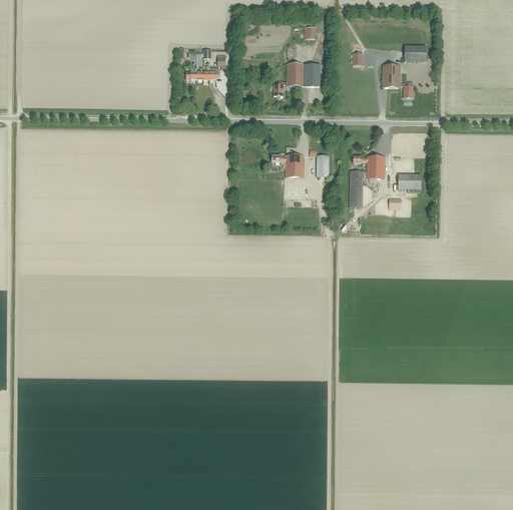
[(315,38),(315,26),(305,26),(305,38),(315,38)]
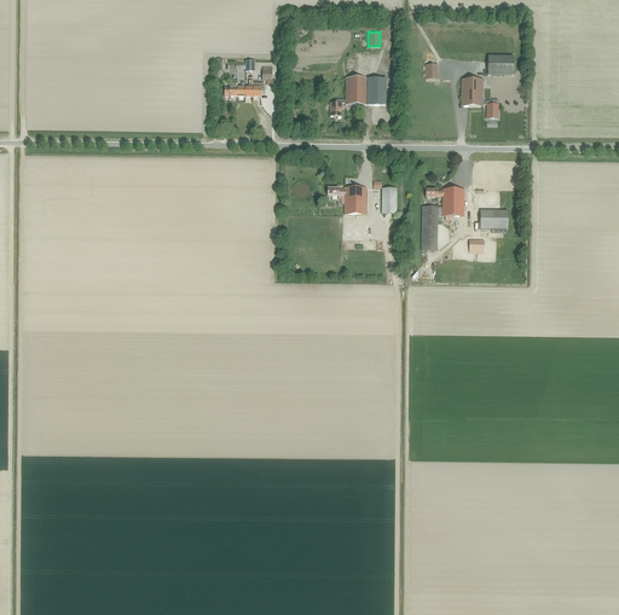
[(487,53),(487,73),(514,73),(514,54),(487,53)]
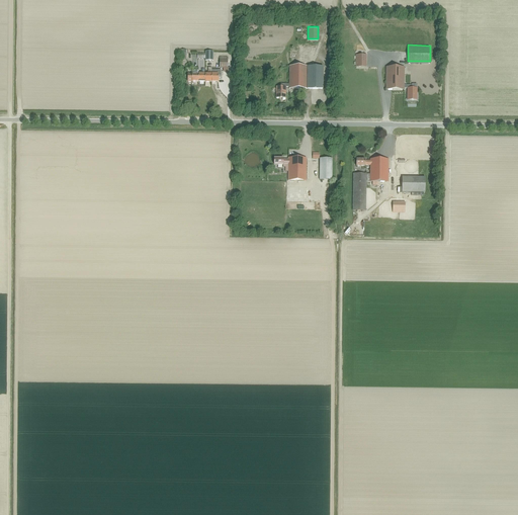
[(213,58),(213,49),(205,49),(205,58),(213,58)]
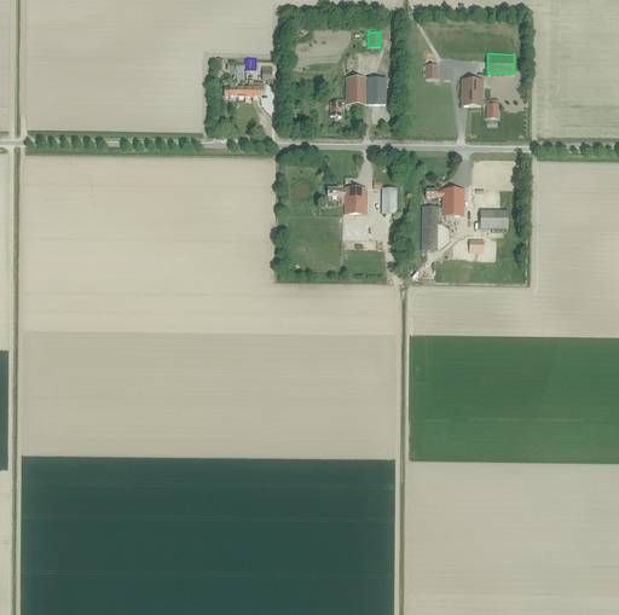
[(424,62),(424,77),(438,77),(438,59),(433,59),(433,62),(424,62)]
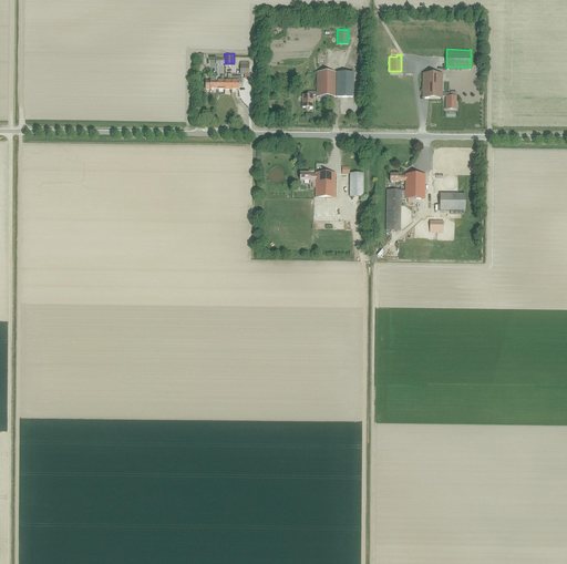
[(240,62),(240,71),(249,72),(249,62),(240,62)]
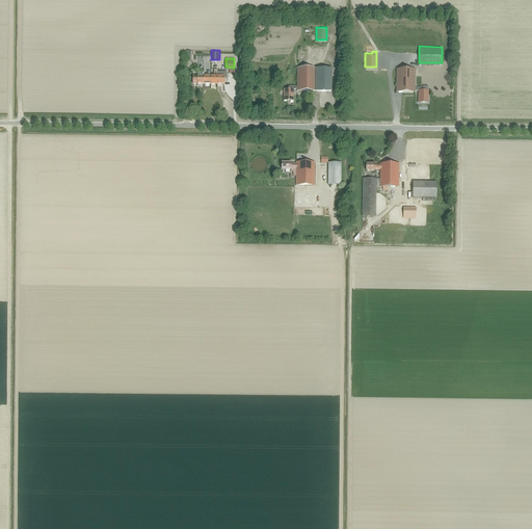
[(297,86),(297,88),(331,88),(331,65),(297,65),(297,83),(288,83),(288,86),(284,86),(284,98),(293,98),(293,86),(297,86)]
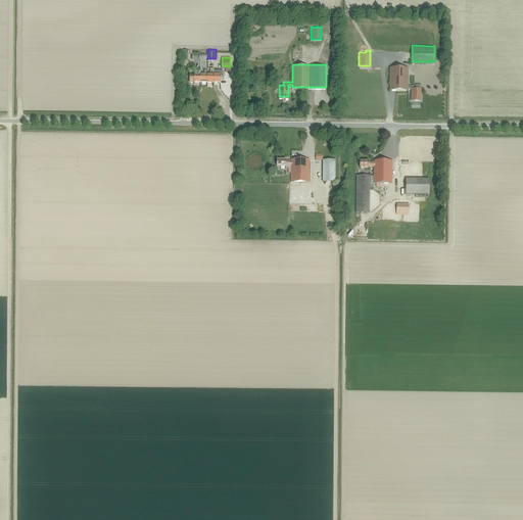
[(421,98),(421,87),(416,86),(416,84),(408,83),(408,65),(390,65),(389,88),(408,88),(408,86),(412,87),(412,98),(421,98)]
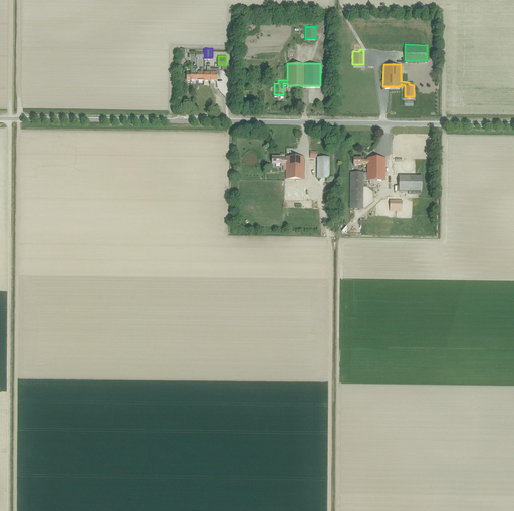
[(186,70),(186,78),(197,78),(197,70),(197,67),(190,67),(190,70),(186,70)]
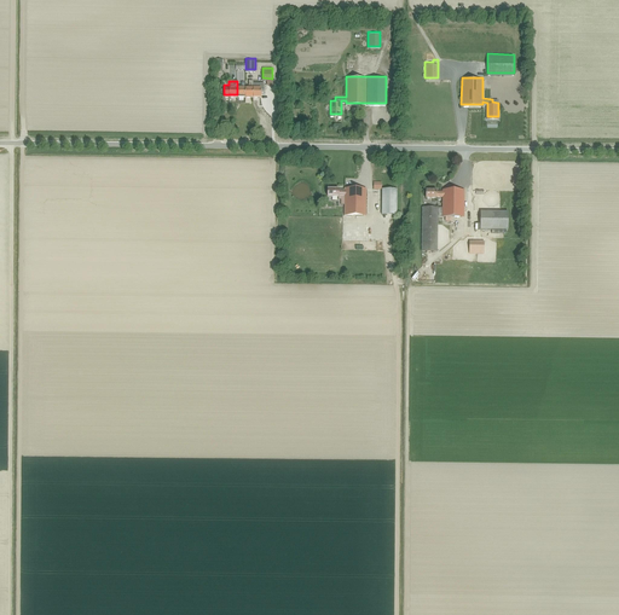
[(339,186),(328,186),(328,193),(339,193),(345,193),(345,213),(365,213),(366,186),(345,185),(345,187),(339,187),(339,186)]
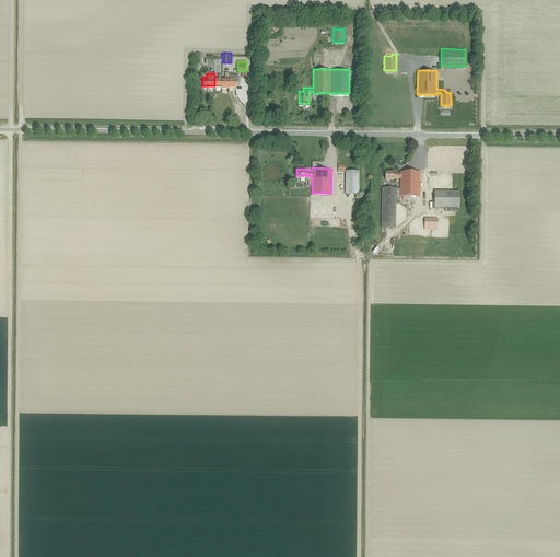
[(359,193),(359,169),(346,169),(345,192),(359,193)]
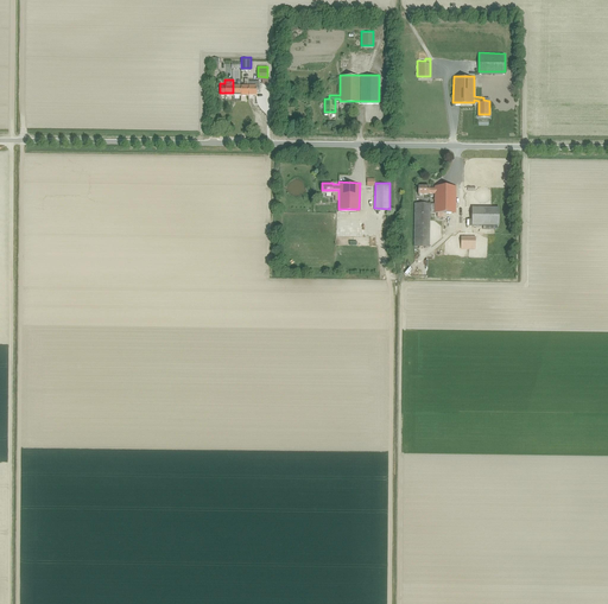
[(435,191),(435,201),(435,210),(455,210),(456,184),(435,184),(435,185),(429,185),(429,184),(418,184),(418,192),(429,192),(429,191),(435,191)]
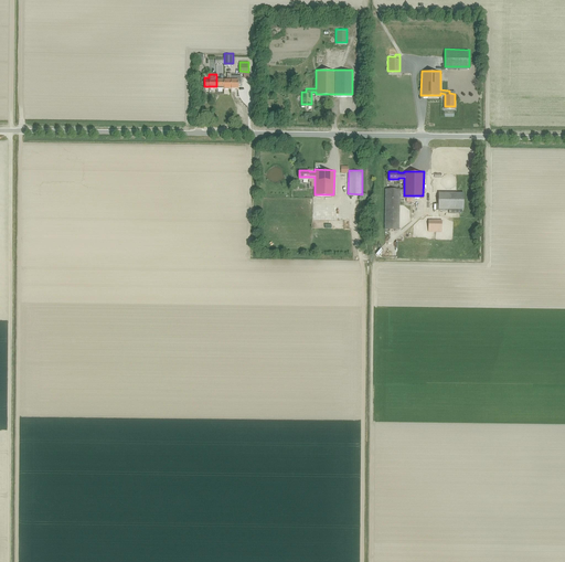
[(404,195),(404,187),(385,187),(384,228),(400,228),(400,195),(404,195)]
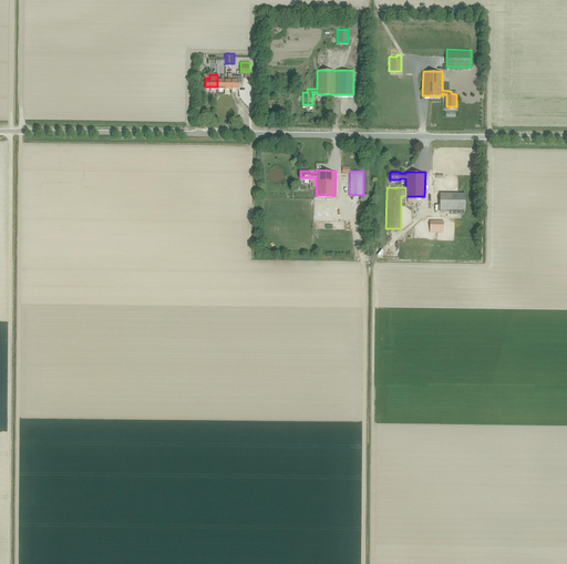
[(465,208),(465,192),(440,191),(440,207),(465,208)]
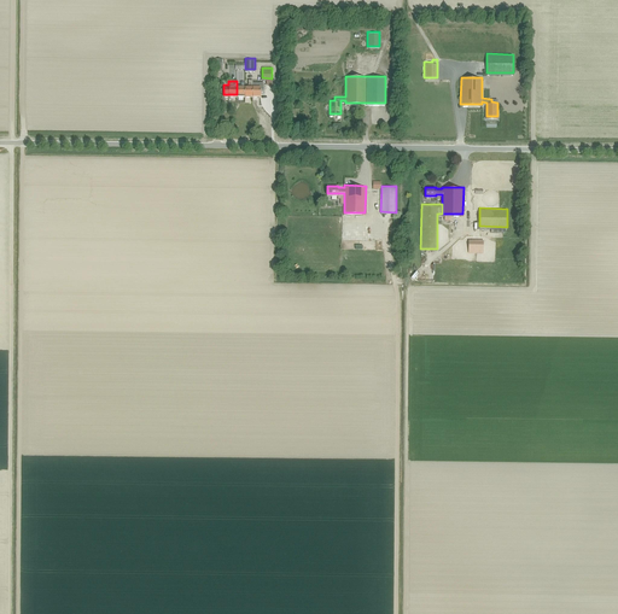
[(483,250),(483,238),(468,238),(468,250),(483,250)]
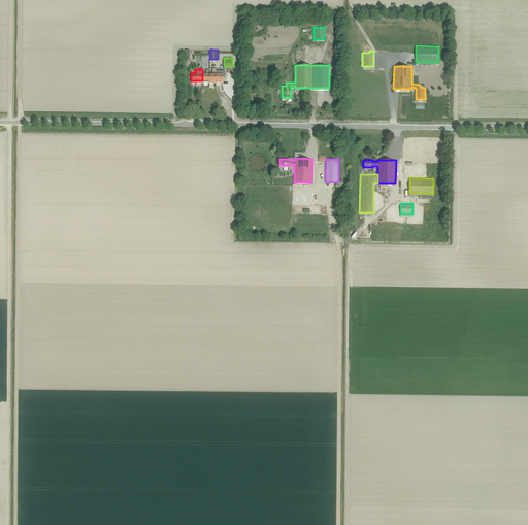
All buildings are outlined.
